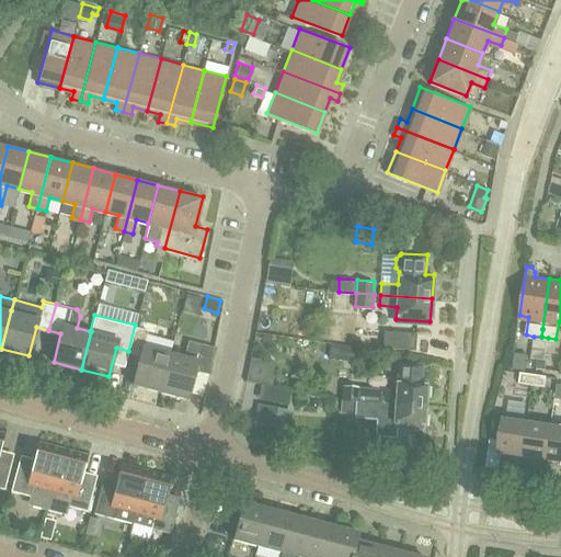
[(133,383),(161,390),(170,353),(174,338),(147,331),(148,328),(135,325),(128,351),(140,354),(133,383)]
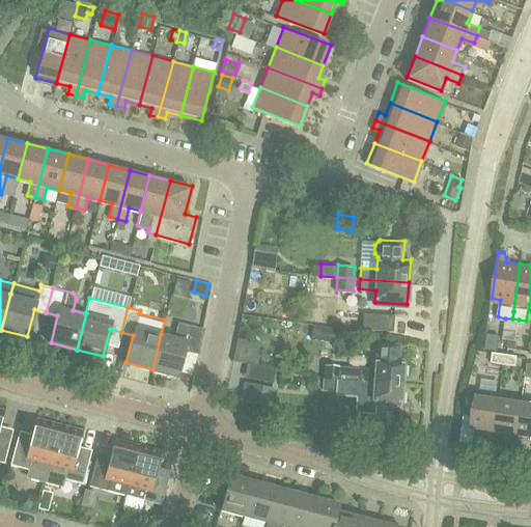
[(362,327),(374,328),(392,330),(394,314),(375,313),(363,312),(362,327)]
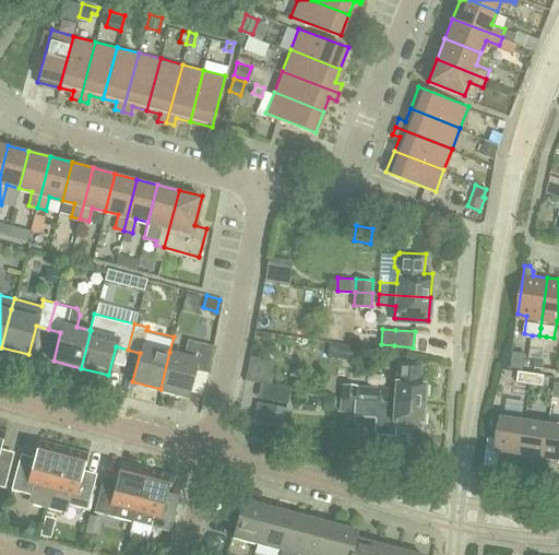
[(539,335),(532,335),(531,344),(544,346),(546,337),(539,335)]
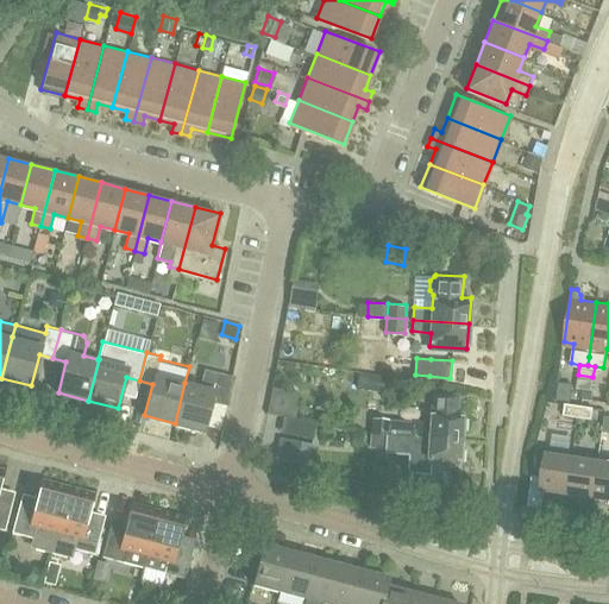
[(199,387),(184,383),(175,423),(205,431),(209,411),(224,415),(232,375),(205,367),(199,387)]
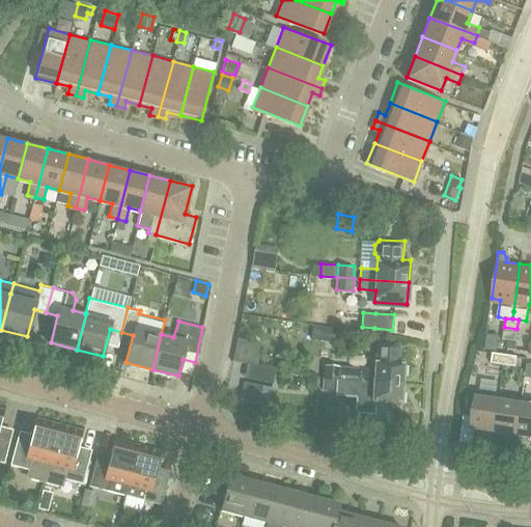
[(334,337),(335,325),(315,322),(314,334),(334,337)]
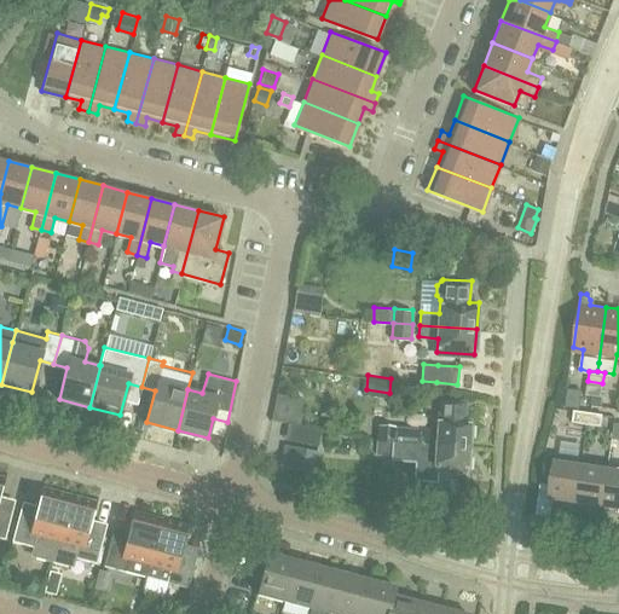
[(601,394),(602,383),(588,381),(586,392),(594,393),(601,394)]
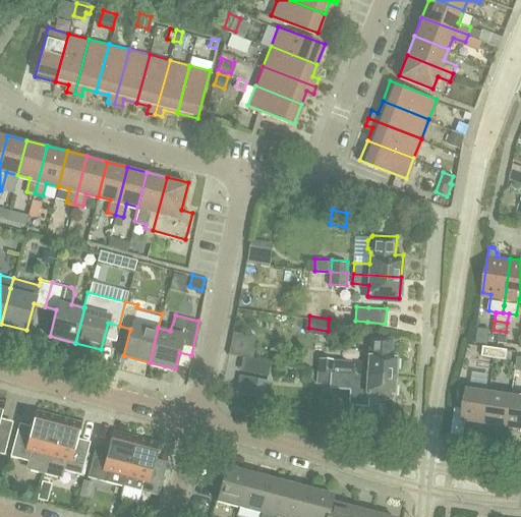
[(508,332),(506,332),(500,331),(498,340),(507,341),(508,332)]
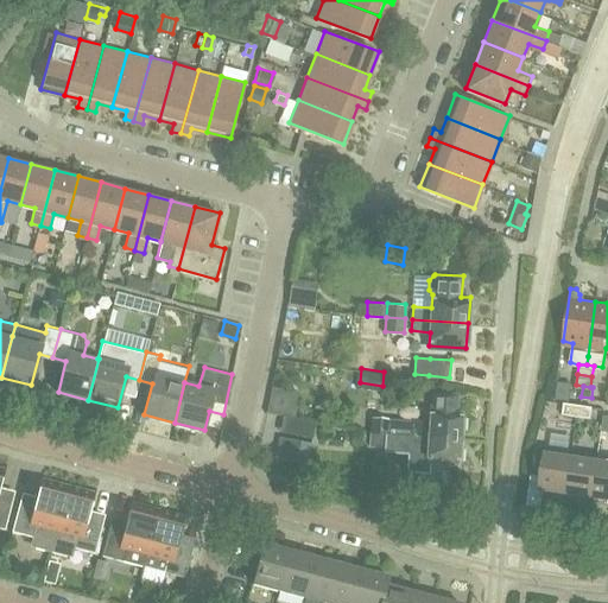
[(462,413),(454,412),(455,404),(450,398),(438,397),(434,401),(432,411),(431,411),(430,420),(373,416),(372,431),(387,432),(392,432),(460,438),(462,413)]
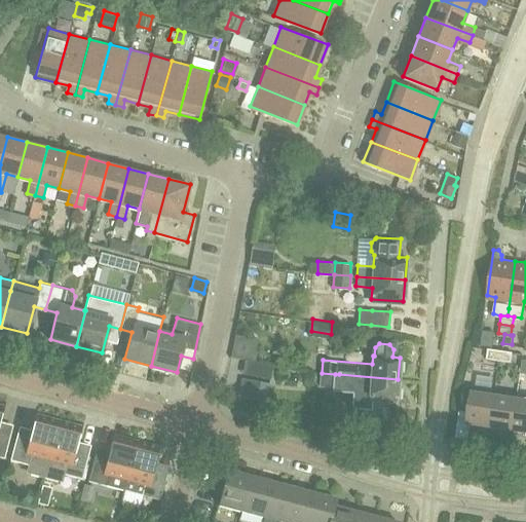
[(487,357),(499,359),(500,348),(488,346),(487,357)]
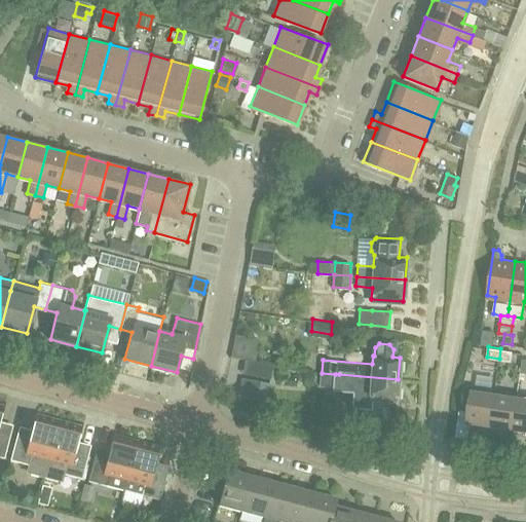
[(500,348),(499,359),(512,361),(513,350),(500,348)]
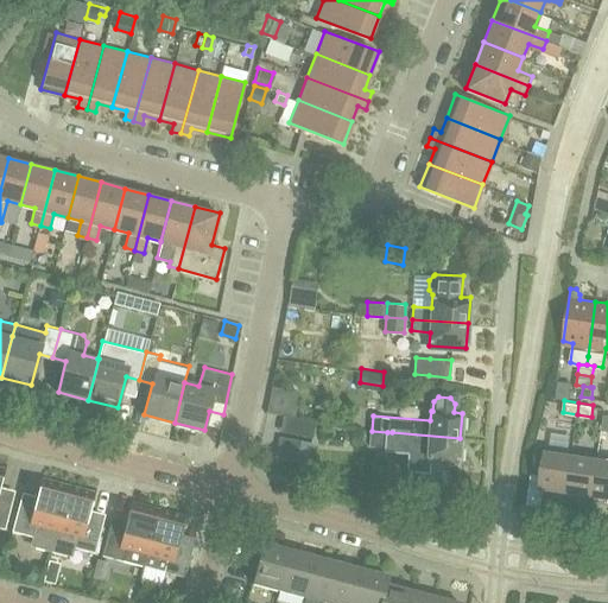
[(392,432),(387,432),(372,431),(371,446),(385,448),(384,450),(412,452),(412,449),(429,450),(428,461),(458,463),(460,438),(392,432)]
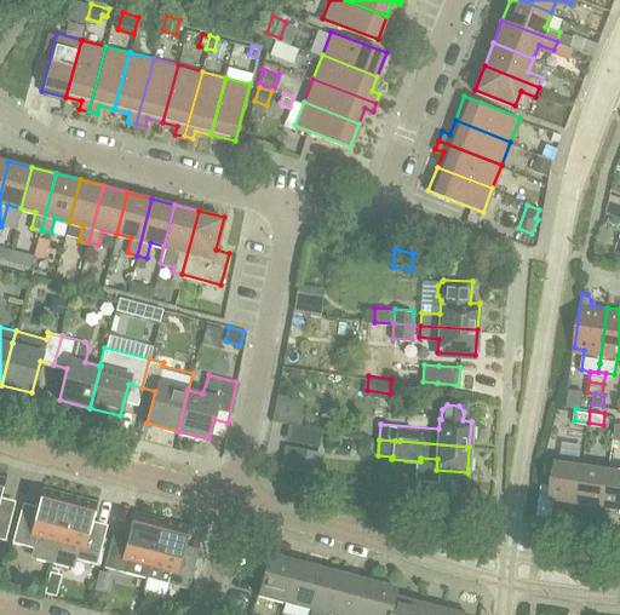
[(291,467),(296,444),(285,443),(281,465),(291,467)]
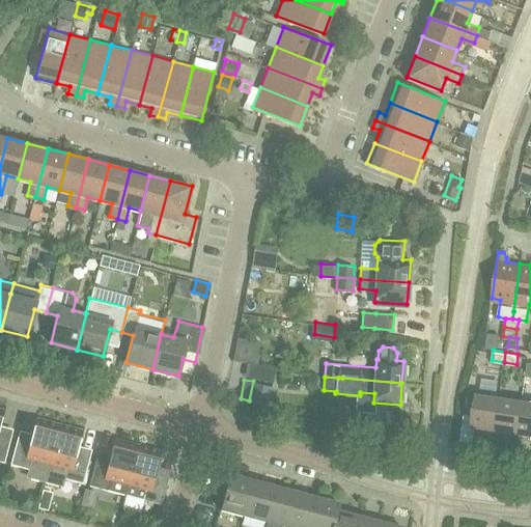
[(471,426),(495,430),(500,392),(477,389),(471,426)]
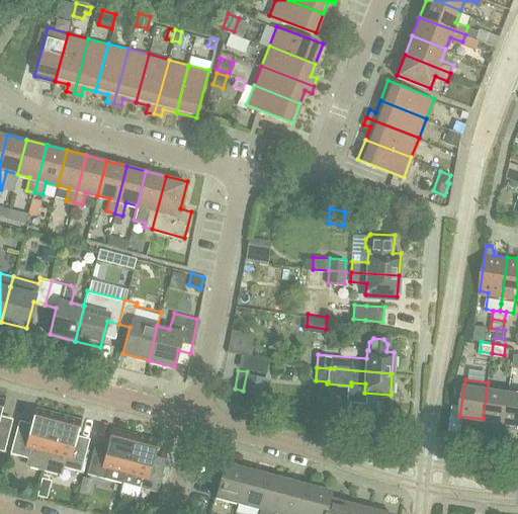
[(504,422),(509,386),(488,382),(483,419),(504,422)]
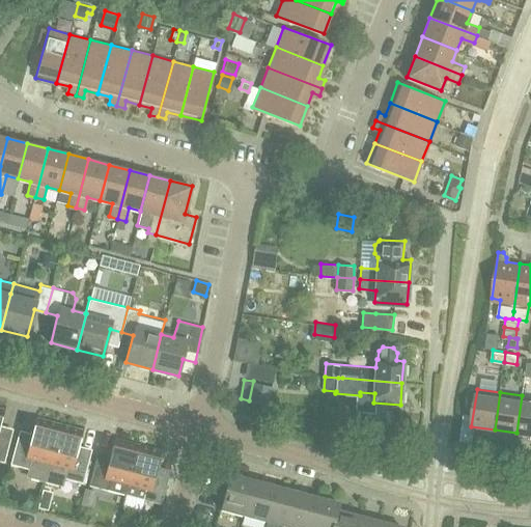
[(516,433),(530,435),(530,396),(522,395),(516,433)]
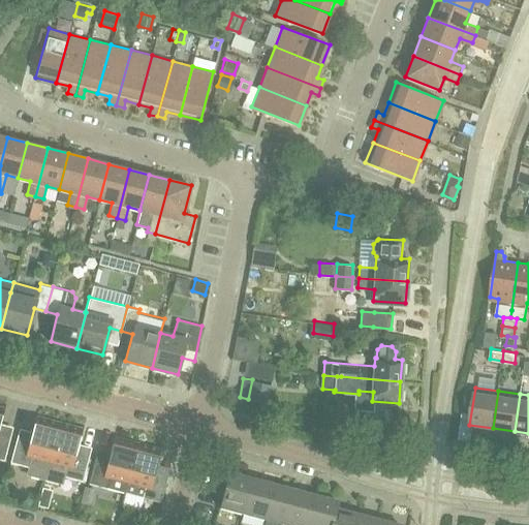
[(3,406),(0,405),(0,458),(4,460),(10,436),(9,436),(7,445),(0,443),(0,424),(6,402),(4,402),(3,406)]
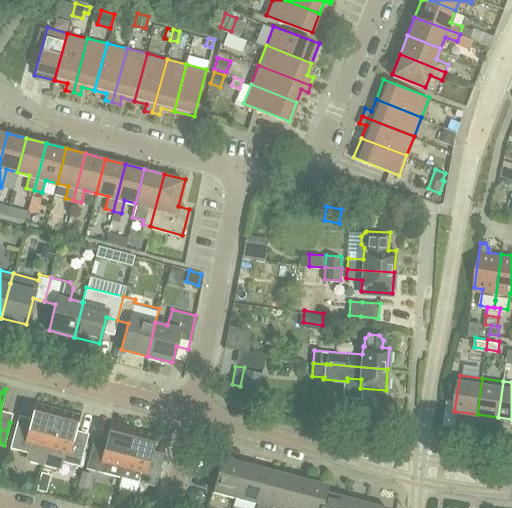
[(27,451),(30,460),(43,463),(47,446),(58,407),(36,402),(37,398),(36,397),(26,436),(14,433),(17,424),(16,424),(10,446),(27,451)]
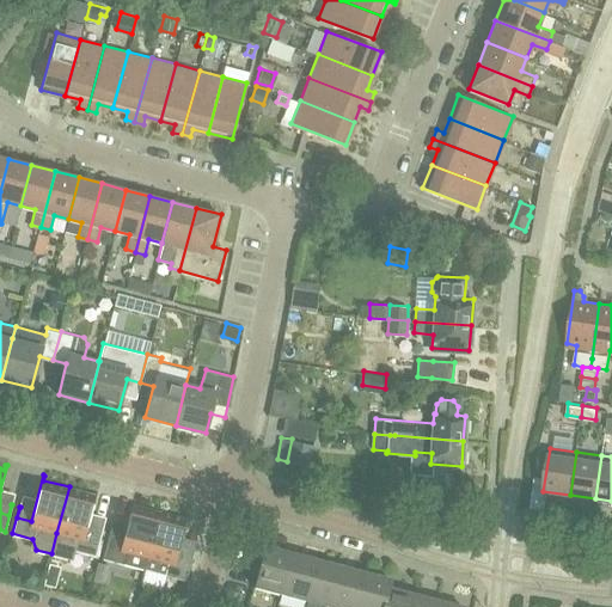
[(69,486),(56,533),(51,553),(67,558),(74,550),(96,555),(103,528),(102,528),(99,539),(85,535),(97,489),(96,489),(95,494),(69,486)]
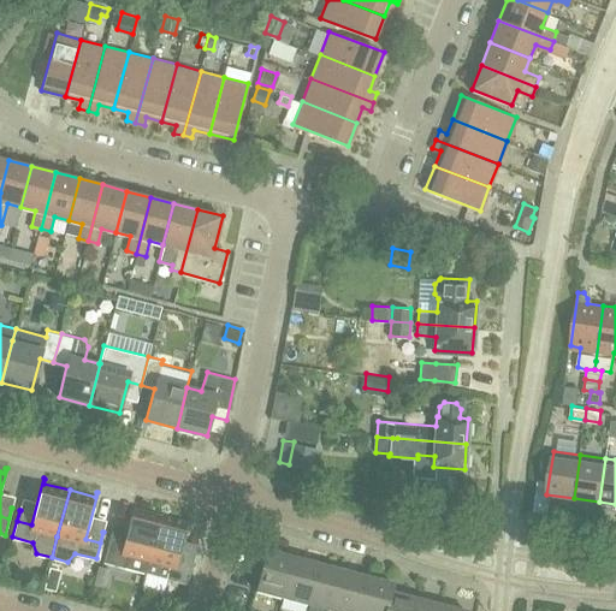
[(146,571),(148,561),(160,514),(135,508),(136,502),(135,502),(123,549),(108,545),(111,534),(111,533),(104,561),(125,567),(125,565),(146,571)]
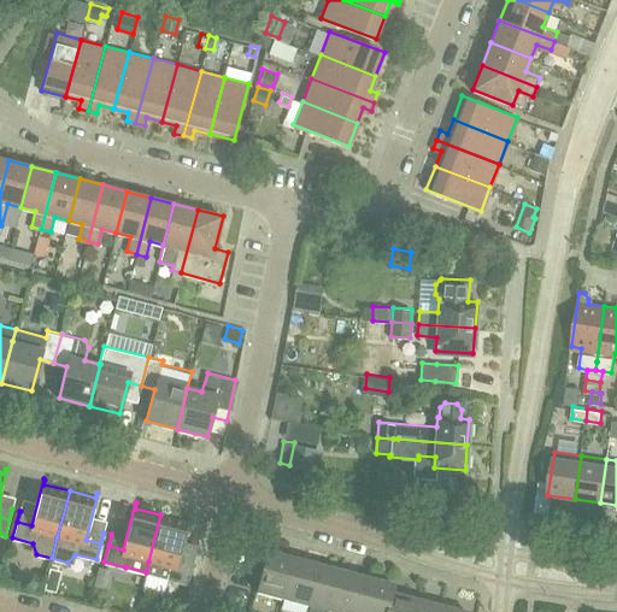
[(146,572),(188,583),(194,557),(191,568),(177,564),(189,517),(188,517),(187,522),(160,515),(148,562),(146,572)]
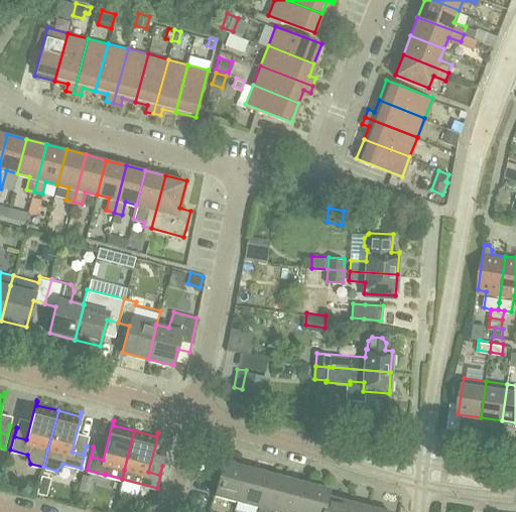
[(215,494),(237,500),(245,466),(224,460),(215,494)]
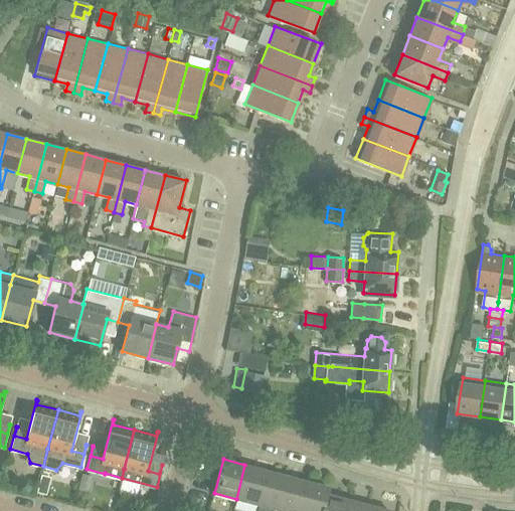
[(266,470),(244,465),(236,499),(256,504),(266,470)]
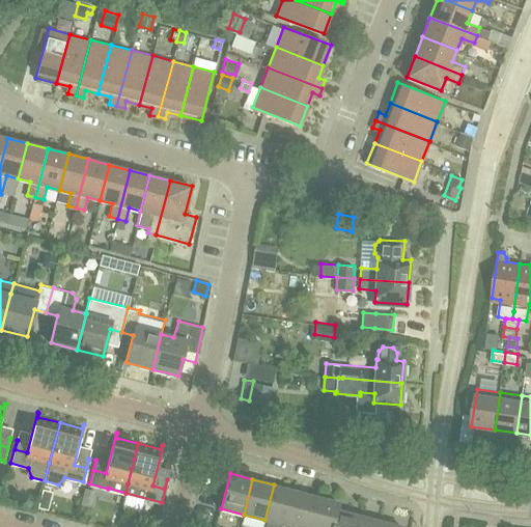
[(286,526),(296,491),(274,484),(264,520),(286,526)]
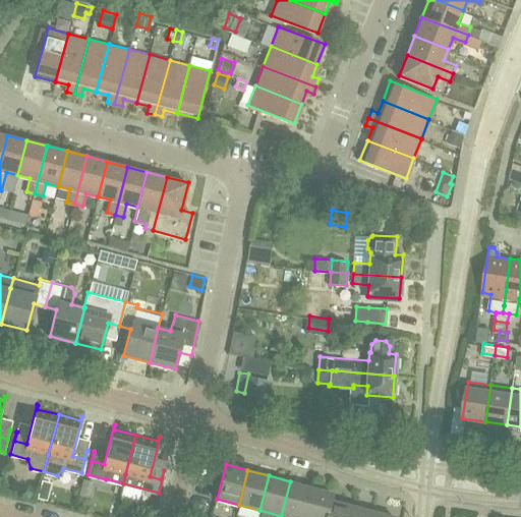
[(303,516),(311,486),(290,481),(281,516),(286,516),(303,516)]
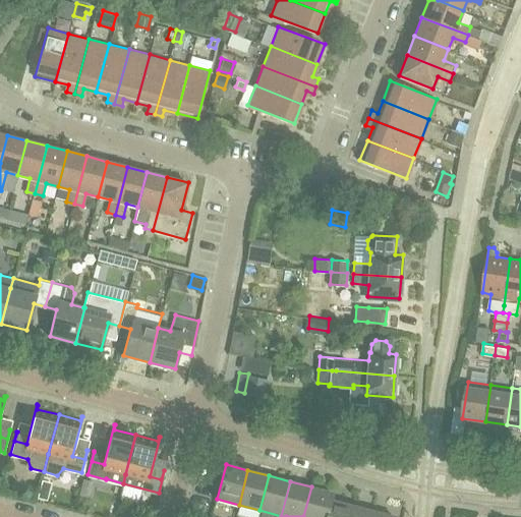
[(303,516),(326,516),(332,500),(334,493),(311,486),(303,516)]
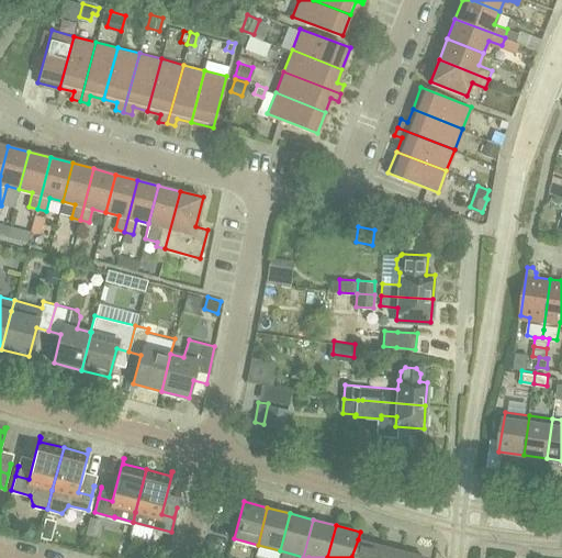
[(375,557),(380,545),(358,539),(351,557),(375,557)]
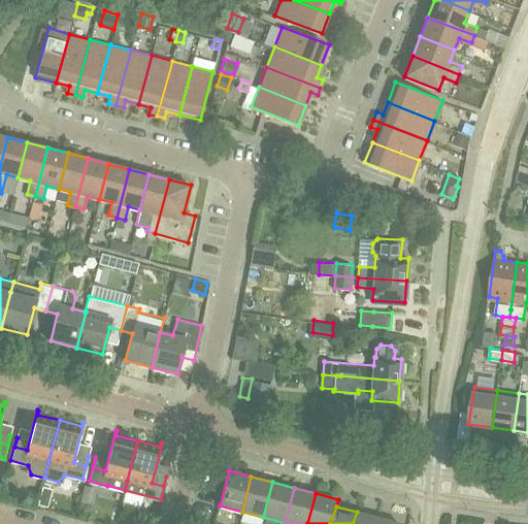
[(376,523),(378,518),(357,512),(353,523),(376,523)]
